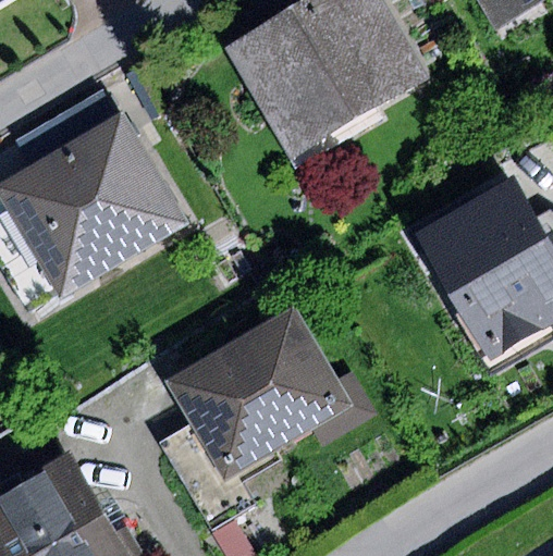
[(304,0),(225,47),(291,158),(425,78),(379,0),(304,0)]
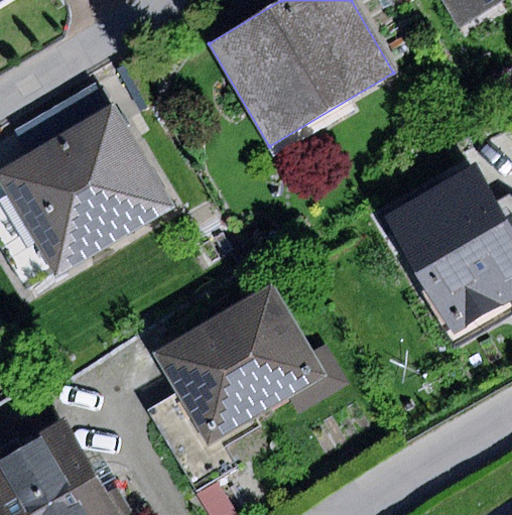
[(441,0),(458,27),(503,0),(441,0)]
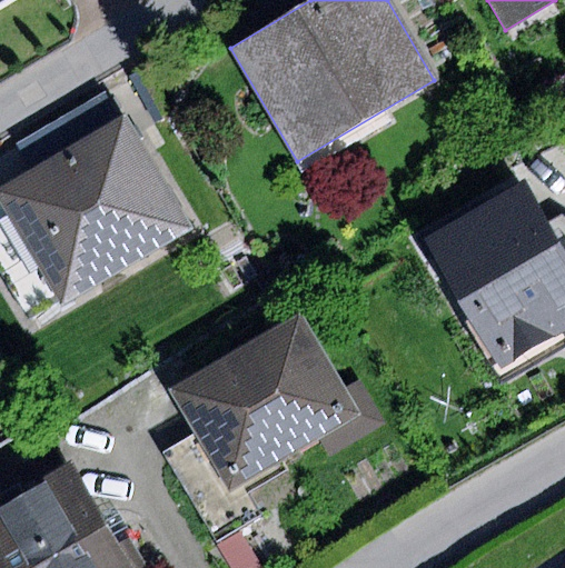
[(124,115),(0,185),(0,209),(56,305),(189,228),(124,115)]
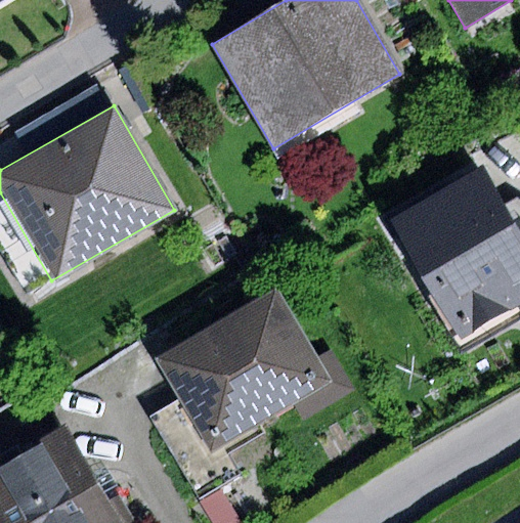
[(519,228),(484,167),(393,220),(401,233),(462,336),(519,302),(519,228)]
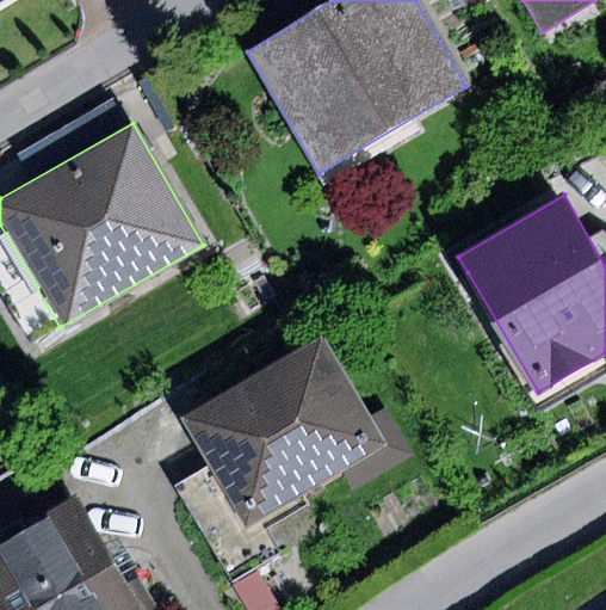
[(468,272),(458,257),(456,252),(434,266),(446,287),(468,272)]
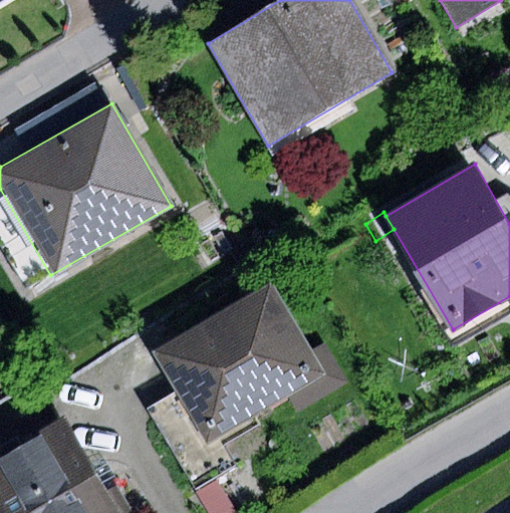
[(269,284),(151,351),(174,391),(204,443),(284,397),(321,375),(308,351),(269,284)]
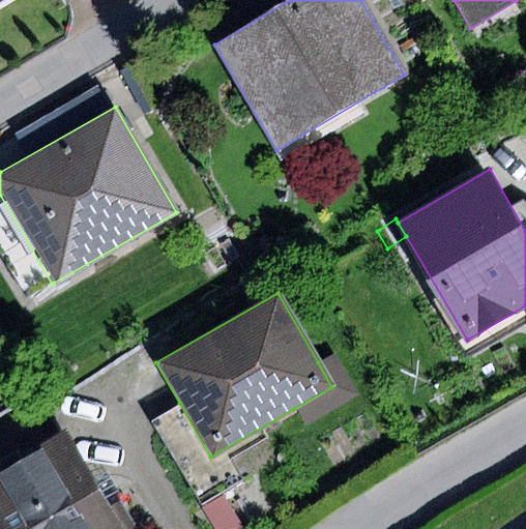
[(331,387),(293,409),(302,425),(356,394),(332,354),(318,362),(331,387)]
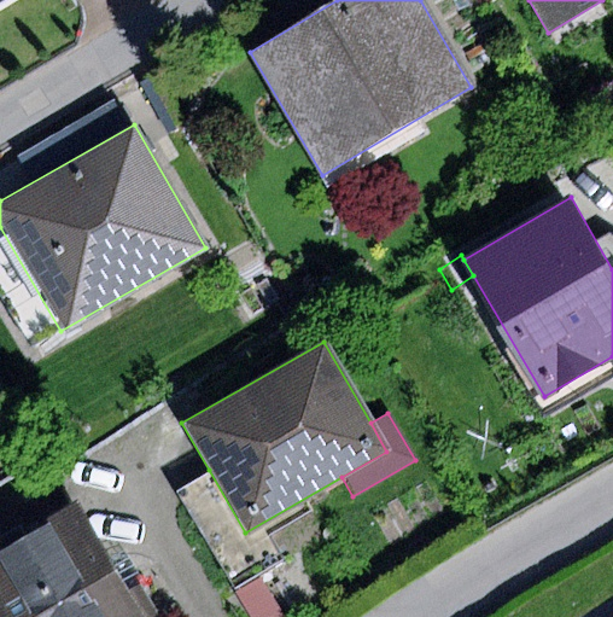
[(245,533),(209,470),(175,489),(232,587),(264,569),(245,533)]
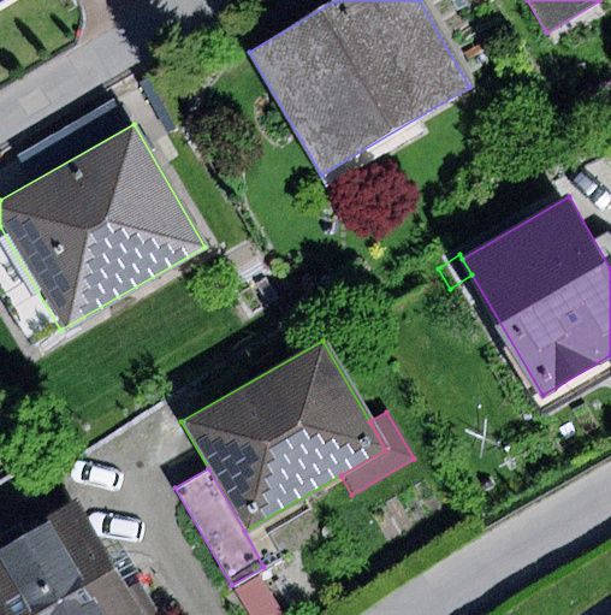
[(140,614),(71,500),(0,542),(0,614),(140,614)]
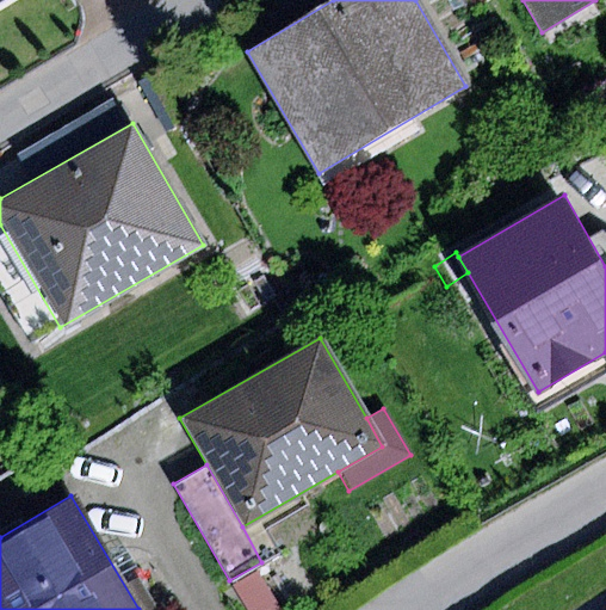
All buildings are outlined.
